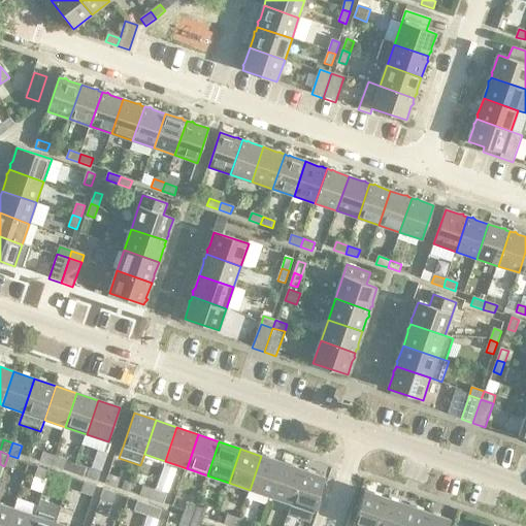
[(43,453),(40,462),(52,466),(55,457),(43,453)]
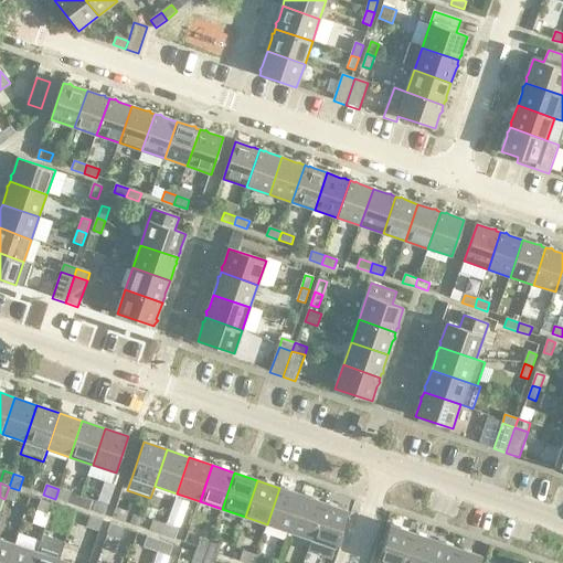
[(19,490),(9,487),(4,499),(14,502),(19,490)]
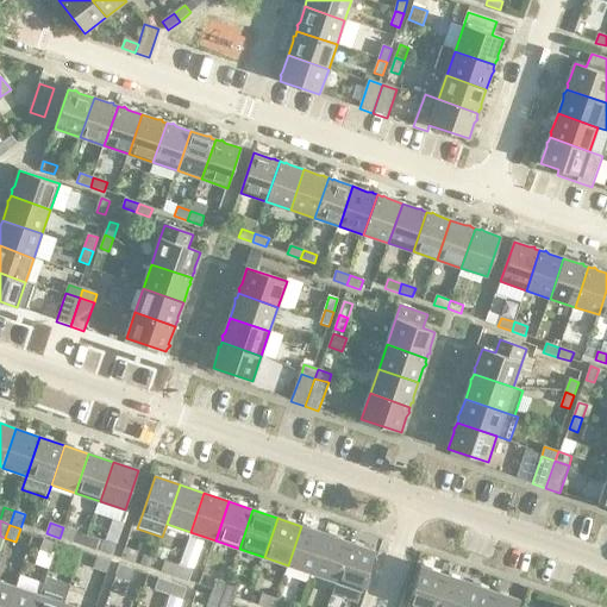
[(326,534),(301,526),(288,565),(312,574),(326,534)]
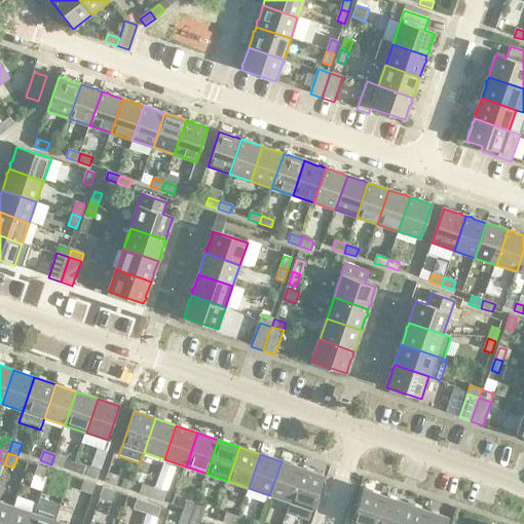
[(67,459),(54,455),(51,464),(64,469),(67,459)]
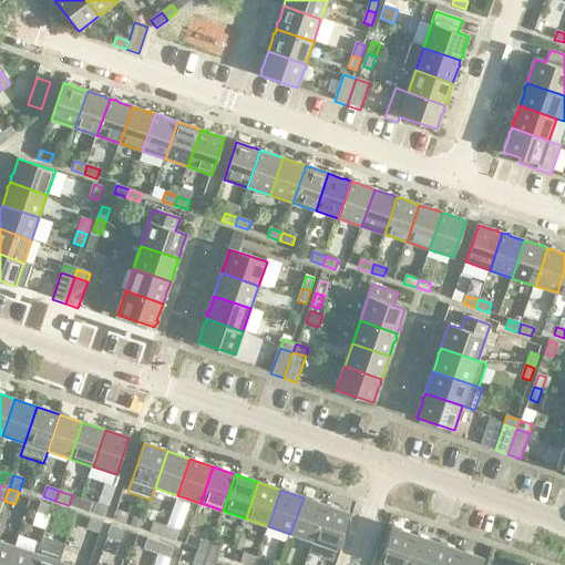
[(326,505),(304,497),(290,534),(314,542),(326,505)]
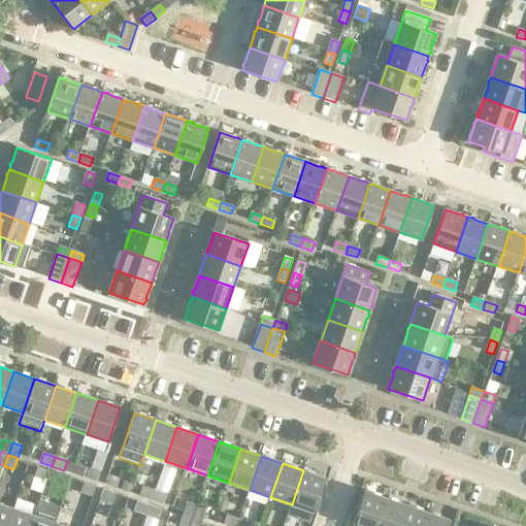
[(50,471),(38,468),(35,477),(46,481),(50,471)]
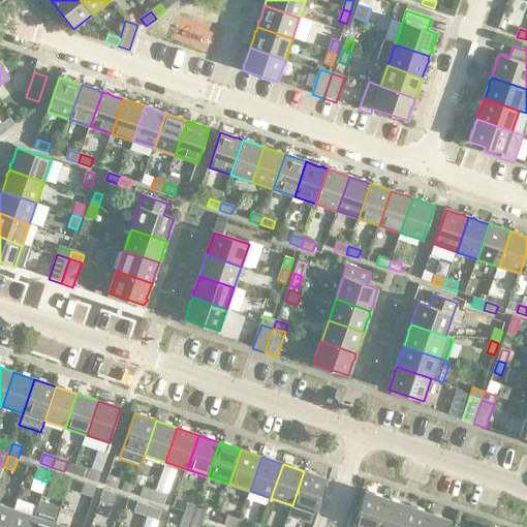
[(89,470),(86,478),(98,483),(101,474),(89,470)]
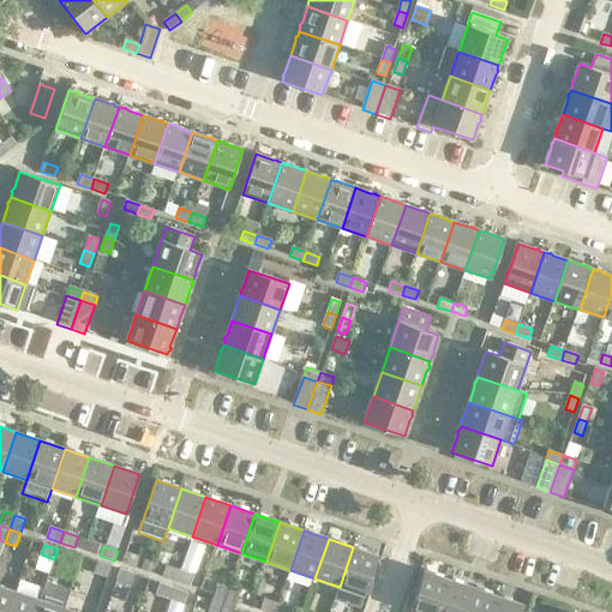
[(378,556),(353,547),(340,587),(365,595),(378,556)]
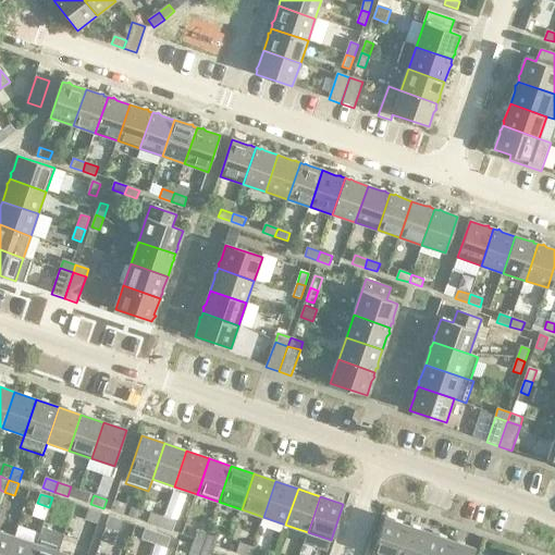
[(65,502),(52,497),(49,507),(62,512),(65,502)]
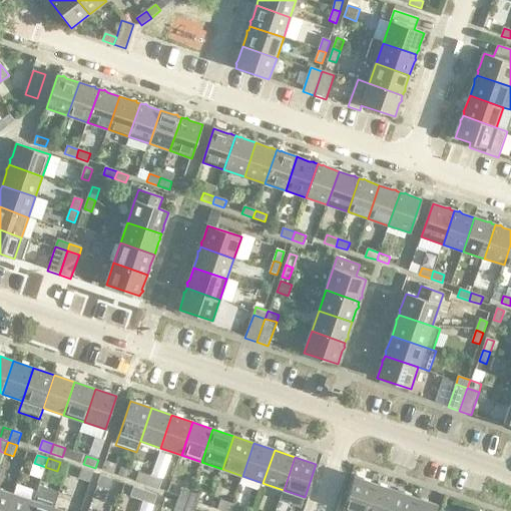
[(117,466),(105,462),(102,471),(114,475),(117,466)]
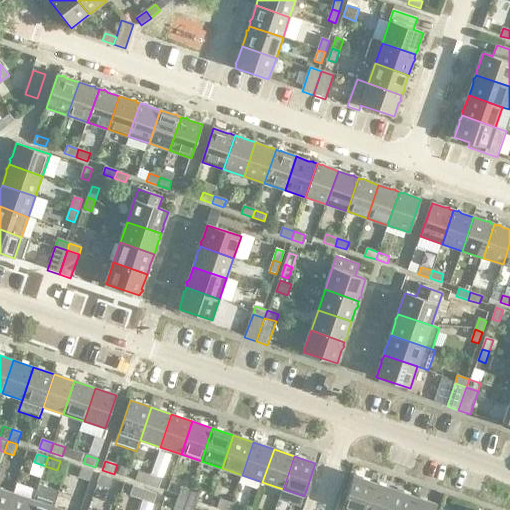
[(93,473),(82,469),(78,478),(90,482),(93,473)]
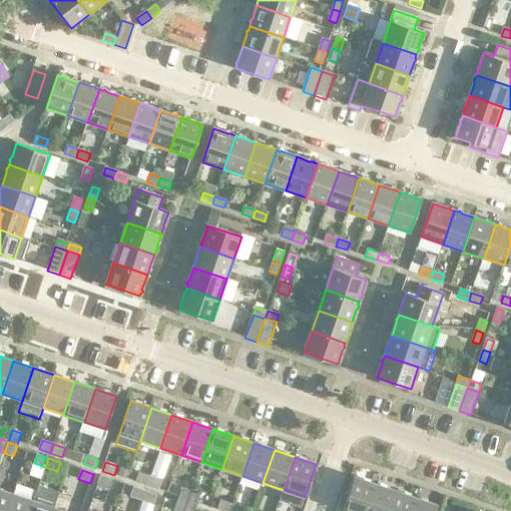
[(139,473),(136,482),(147,486),(150,477),(139,473)]
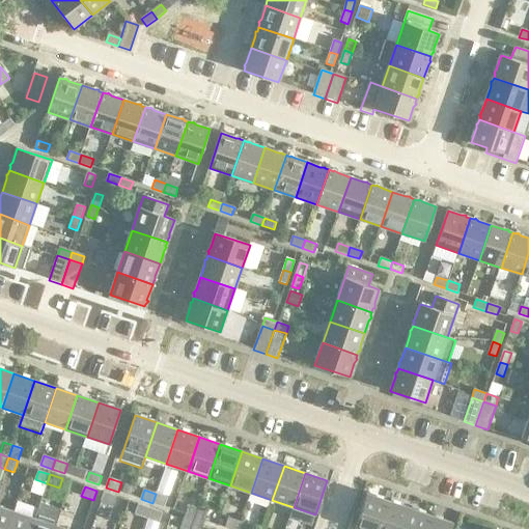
[(104,493),(101,502),(113,506),(116,497),(104,493)]
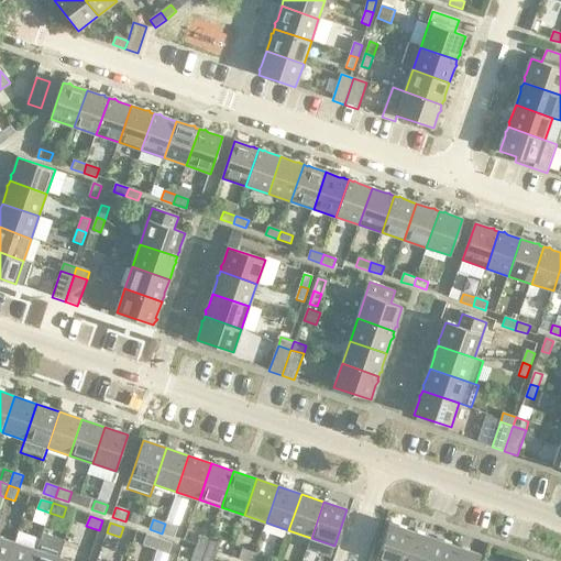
[(178,528),(165,524),(162,534),(175,538),(178,528)]
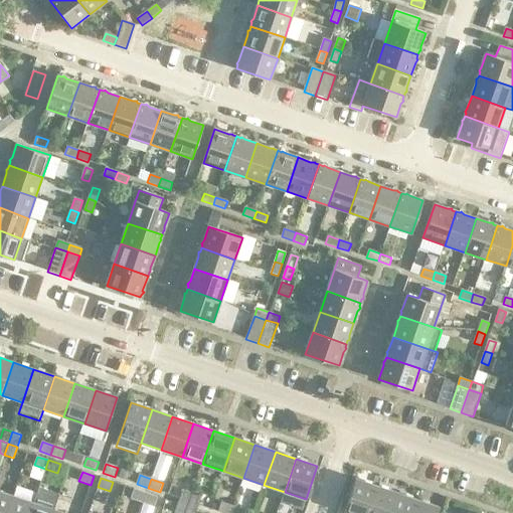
[(344,512),(367,512),(377,486),(355,479),(344,512)]
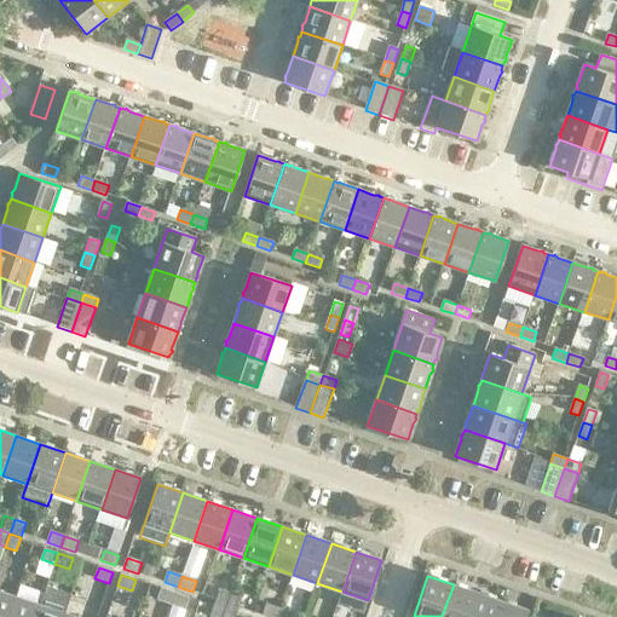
[(470,616),(478,593),(454,584),(442,616),(470,616)]
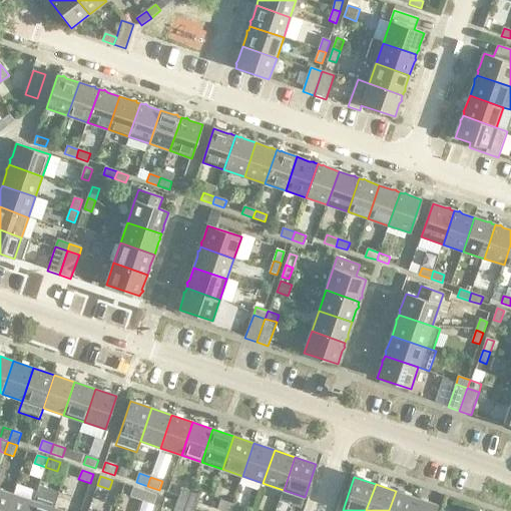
[(145,492),(134,488),(131,497),(142,501),(145,492)]
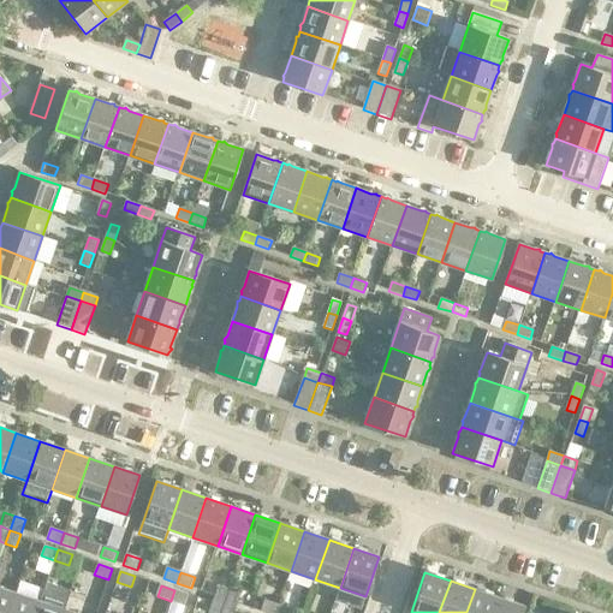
[(219,585),(214,600),(225,603),(230,589),(219,585)]
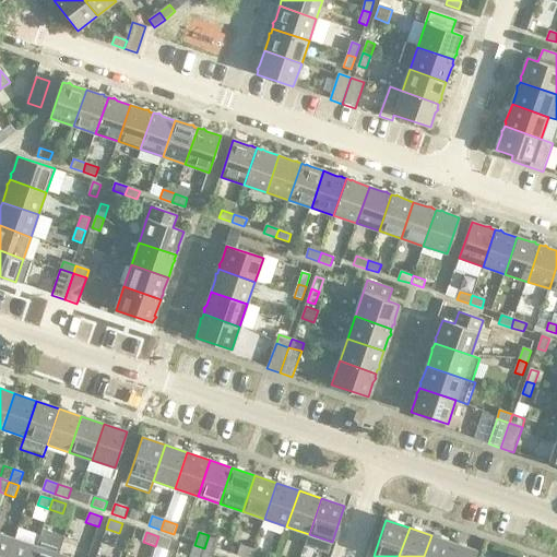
[(8,556),(14,538),(0,533),(0,556),(8,556)]
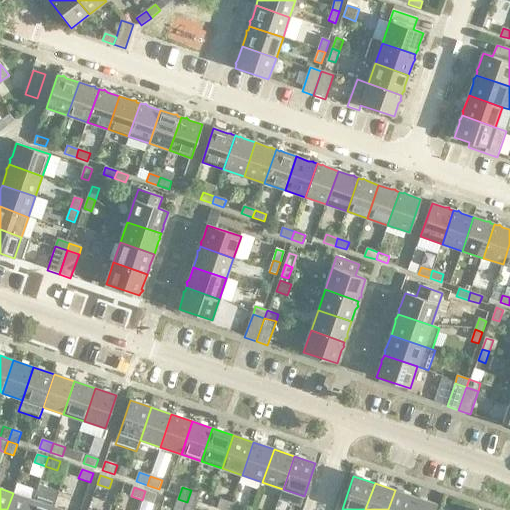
[(200,493),(191,490),(187,502),(196,505),(200,493)]
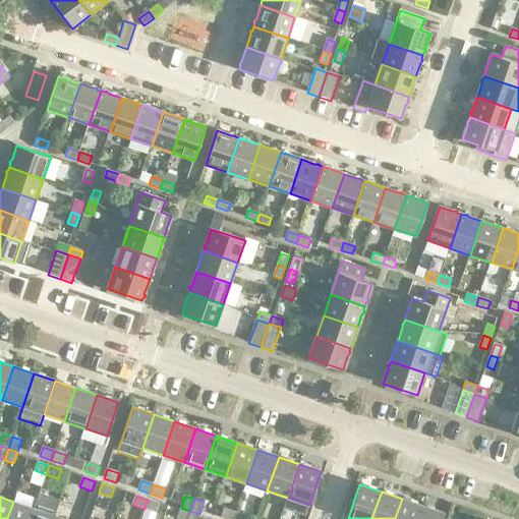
[(418,518),(422,506),(402,499),(395,518),(418,518)]
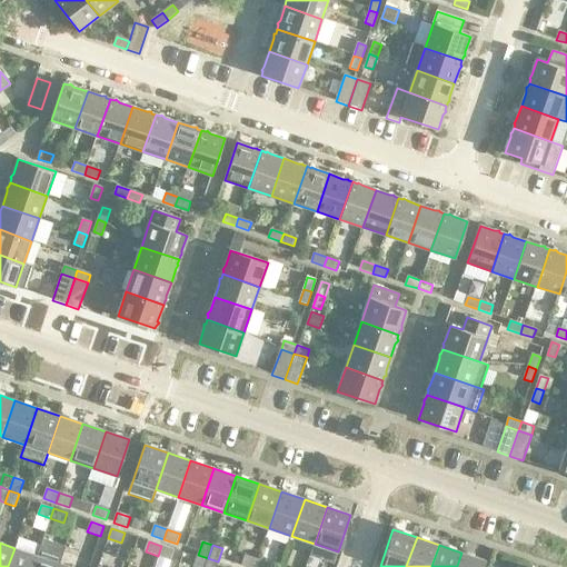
[(175,550),(161,546),(158,556),(171,559),(175,550)]
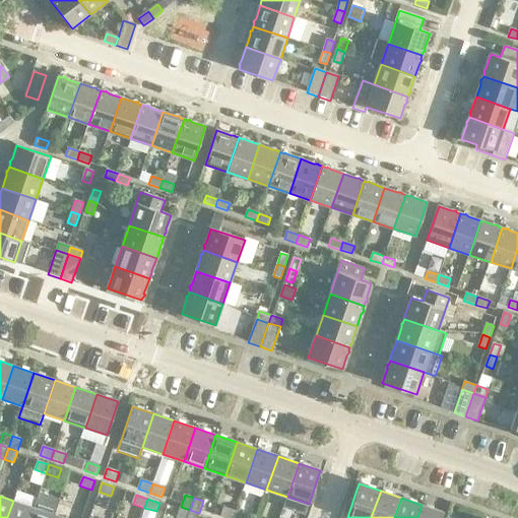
[(30,517),(35,508),(13,501),(7,517),(30,517)]
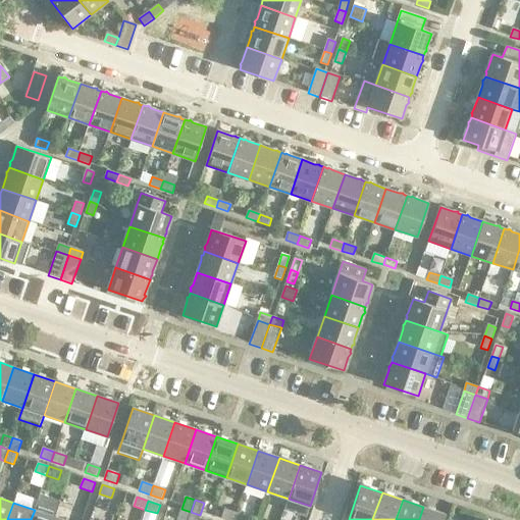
[(443,519),(446,515),(423,507),(419,519),(443,519)]
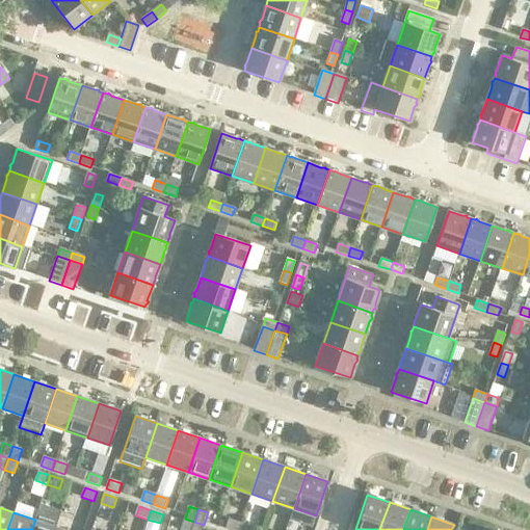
[(191,529),(194,522),(185,519),(182,529),(191,529)]
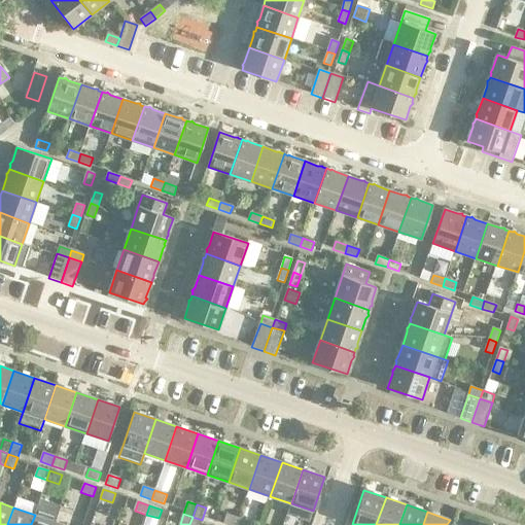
[(55,524),(56,522),(35,515),(31,524),(55,524)]
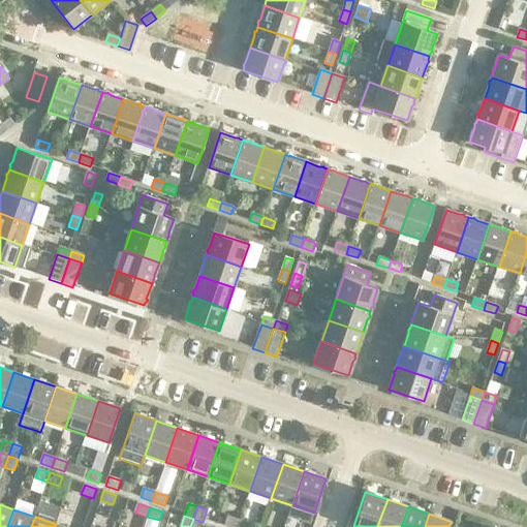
[(227,517),(224,526),(238,526),(240,521),(227,517)]
